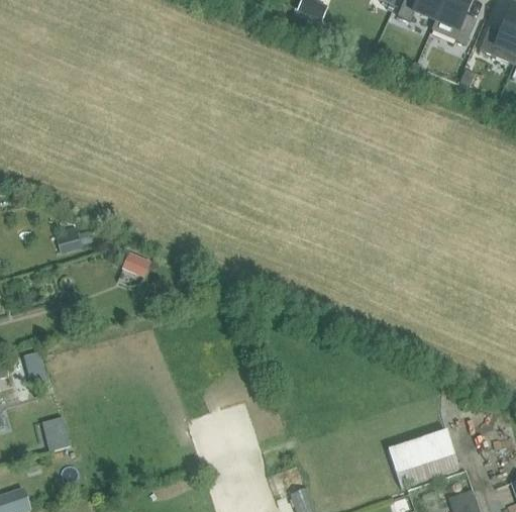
[(315,1),(315,0),(302,0),(299,8),(321,18),(326,5),(315,1)]
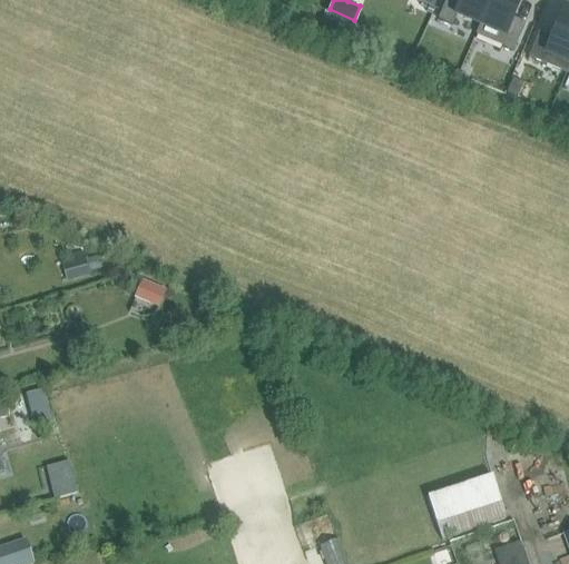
[(444,0),(439,15),(453,21),(459,9),(481,19),(489,0),(444,0)]
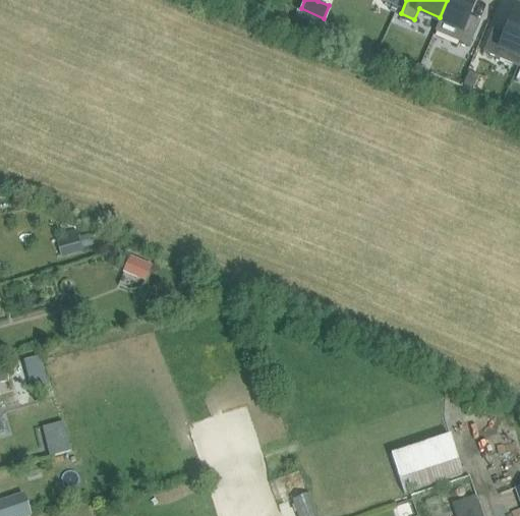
[(447,0),(440,17),(436,29),(469,43),(480,17),(469,12),(474,0),(447,0)]
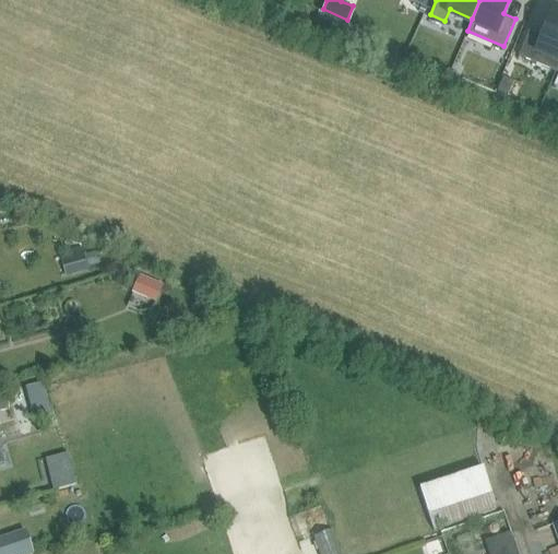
[(529,28),(519,52),(556,68),(557,63),(557,9),(553,7),(541,33),(529,28)]
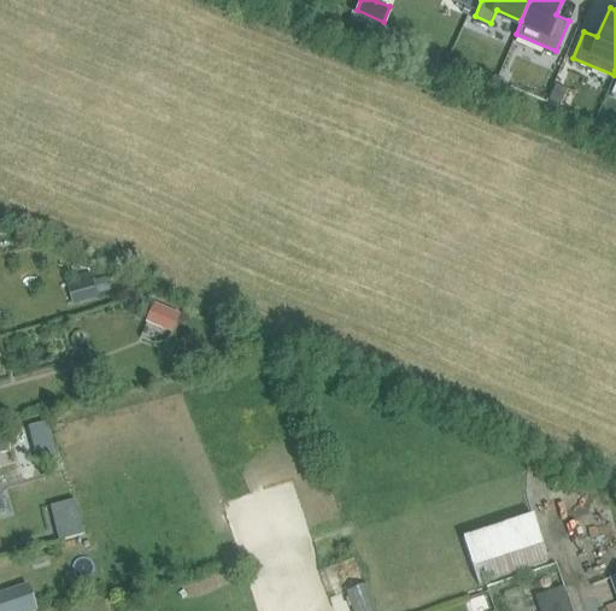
[(549,97),(559,101),(567,86),(556,81),(549,97)]
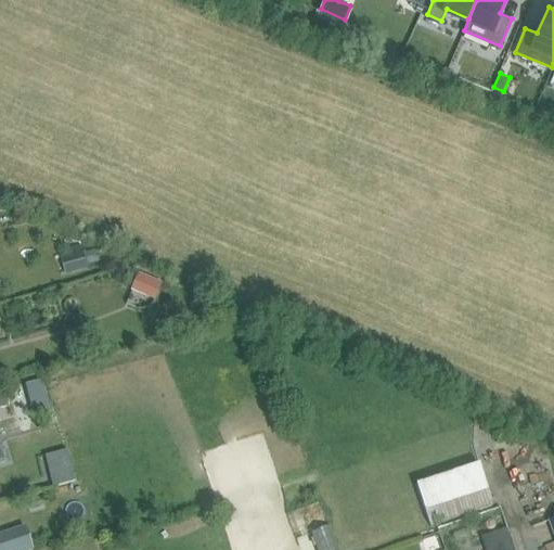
[(69,269),(88,265),(84,250),(65,254),(69,269)]
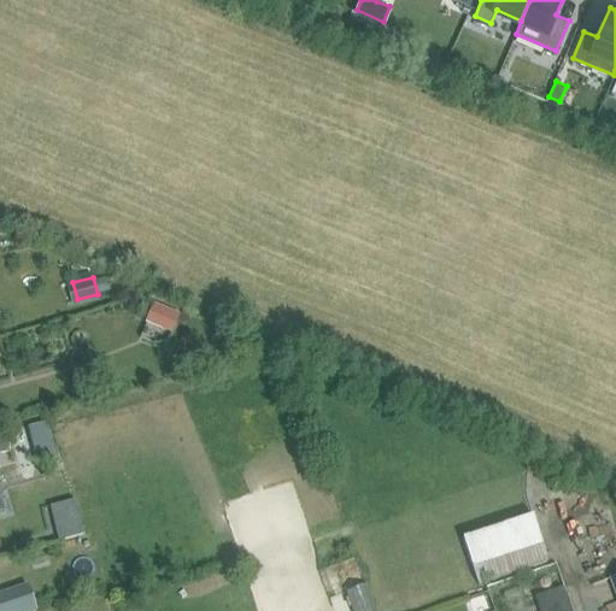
[(172,329),(181,310),(154,298),(146,317),(172,329)]
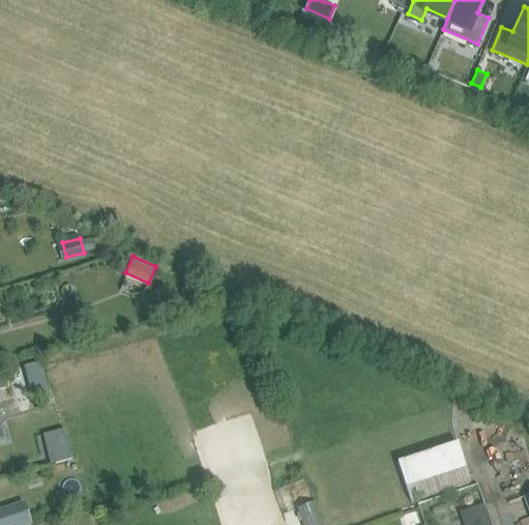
[(0,385),(9,384),(6,370),(0,371),(0,385)]
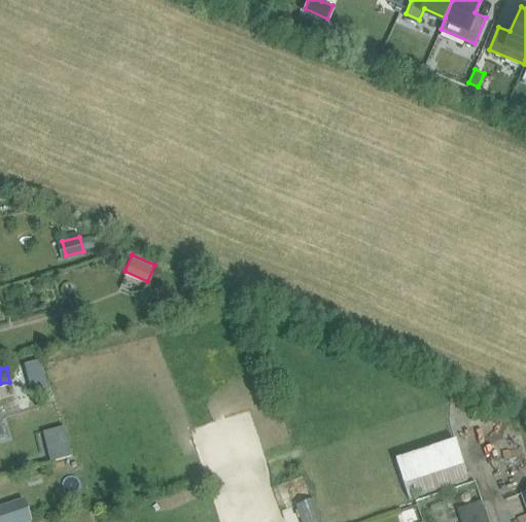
[(468,477),(455,436),(395,456),(408,495),(468,477)]
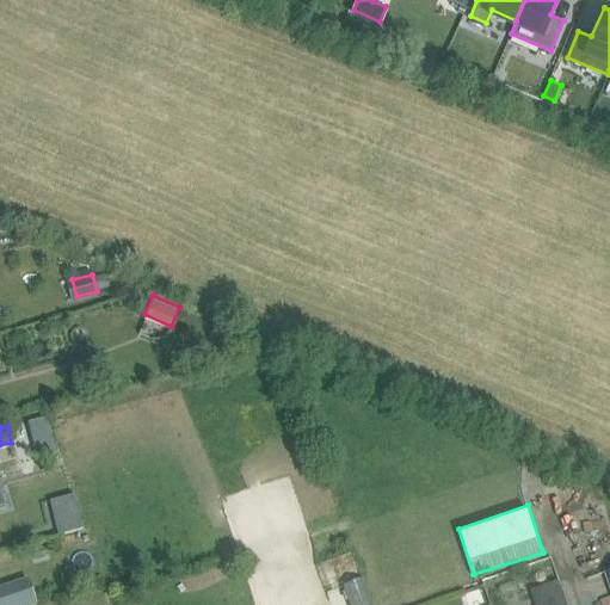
[(79,511),(56,517),(60,533),(75,529),(82,528),(79,511)]
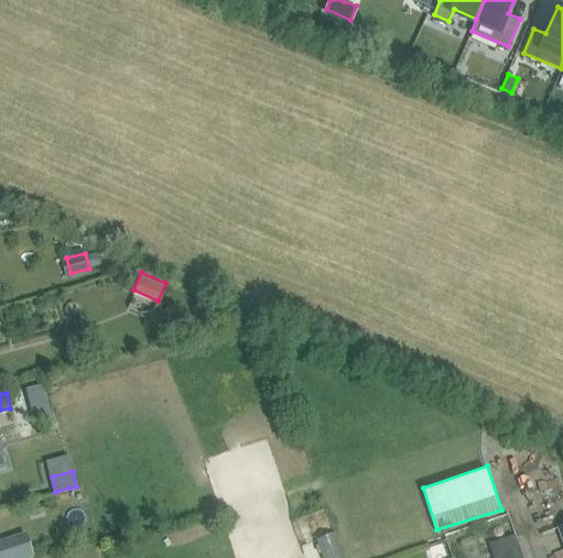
[(25,529),(0,537),(0,557),(19,557),(33,554),(25,529)]
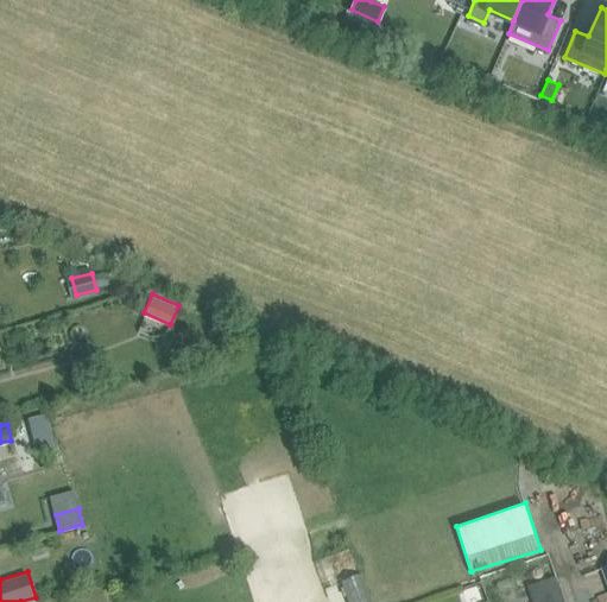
[(372,601),(362,572),(342,580),(349,601),(372,601)]
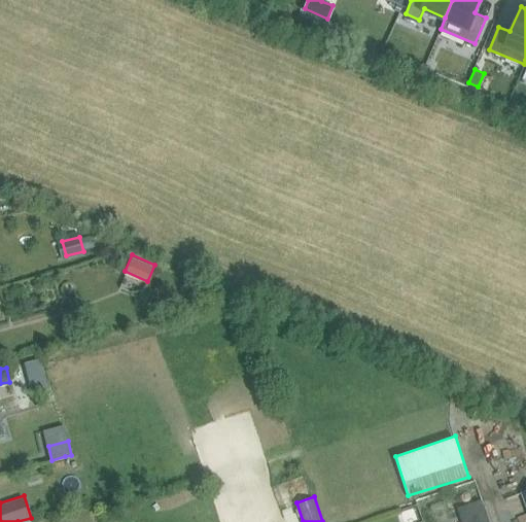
[(489,521),(481,496),(457,505),(462,521),(489,521)]
